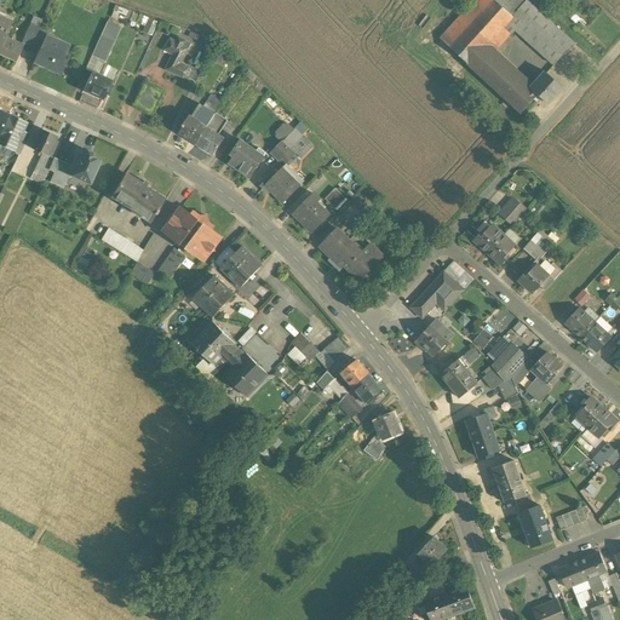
[(493,0),(475,0),(440,39),(449,47),(494,0),(493,0)]
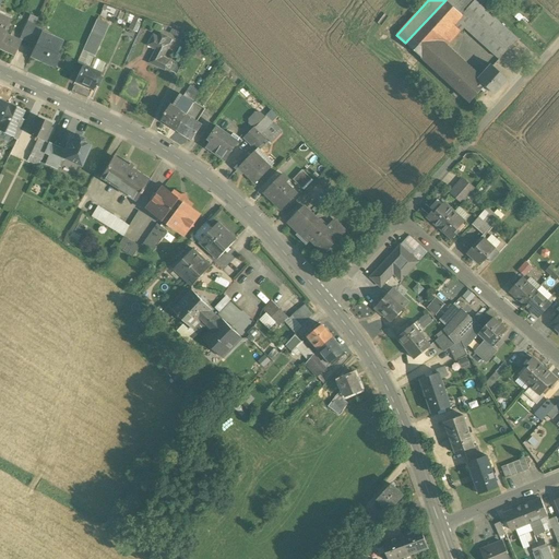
[(445,0),(405,43),(470,102),(482,90),(485,85),(478,79),(479,78),(438,42),(452,25),(462,15),(445,0)]
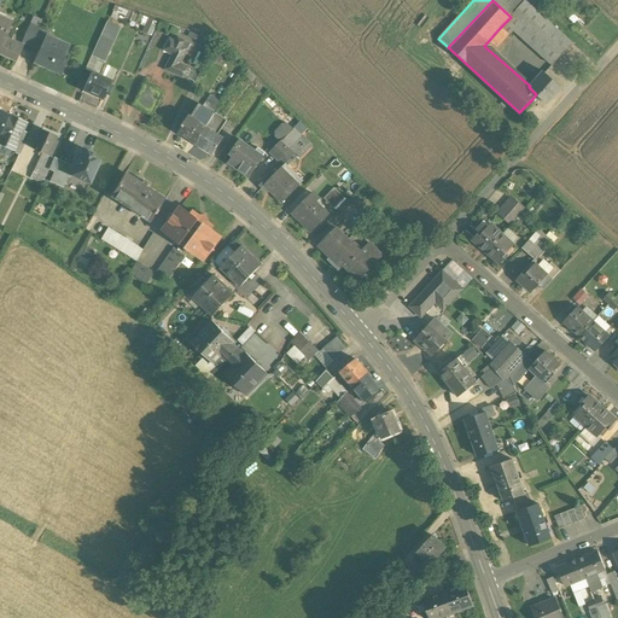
[(572,44),(524,0),(493,0),(511,17),(500,28),(509,36),(514,31),(552,65),(572,44)]
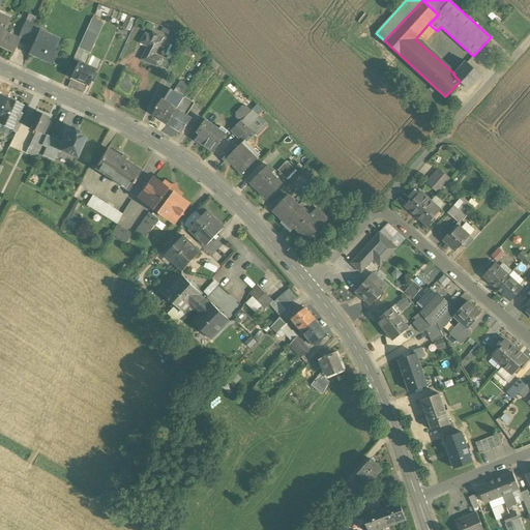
[(0,13),(0,35),(1,36),(3,33),(9,19),(0,13)]
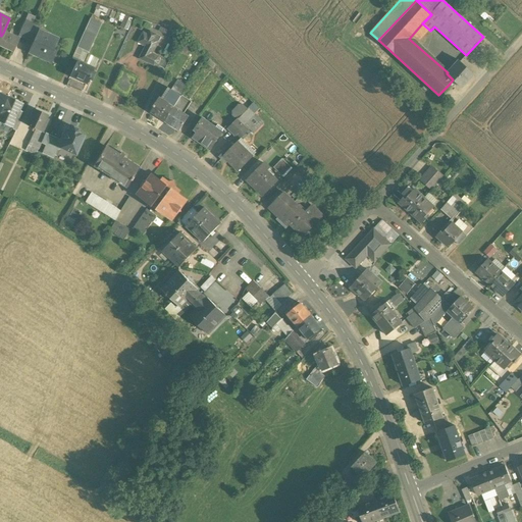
[(85,31),(95,36),(100,22),(90,18),(85,31)]
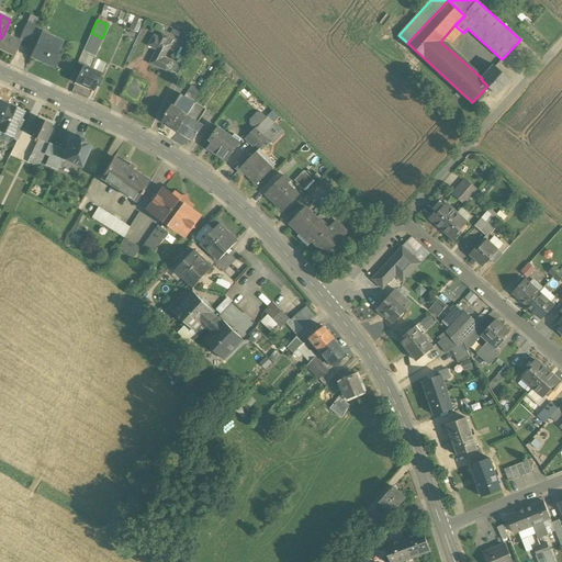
[(27,22),(20,40),(27,43),(35,25),(27,22)]
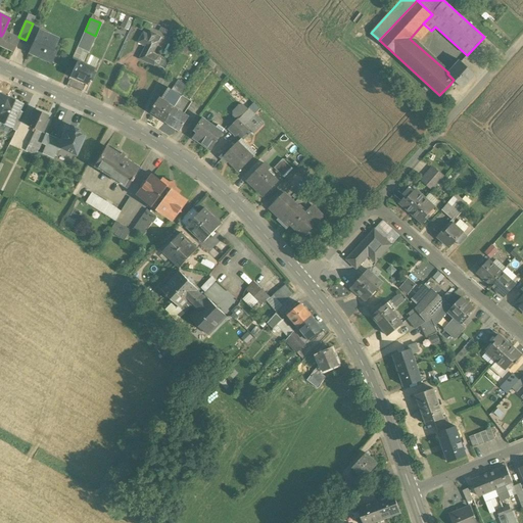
[(33,24),(26,40),(33,43),(38,31),(39,31),(40,28),(33,24)]
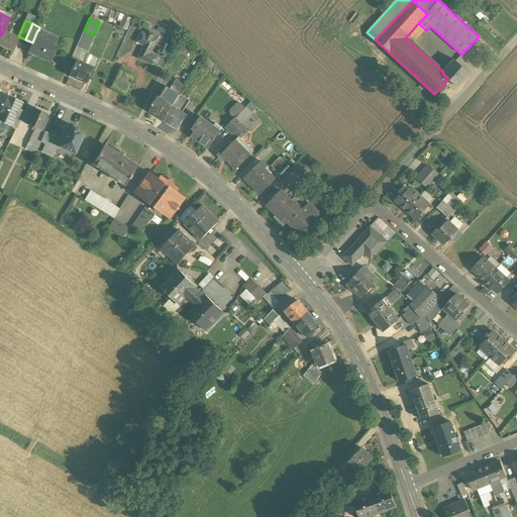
[(38,30),(37,30),(32,42),(27,53),(47,62),(57,42),(46,37),(47,34),(38,30)]
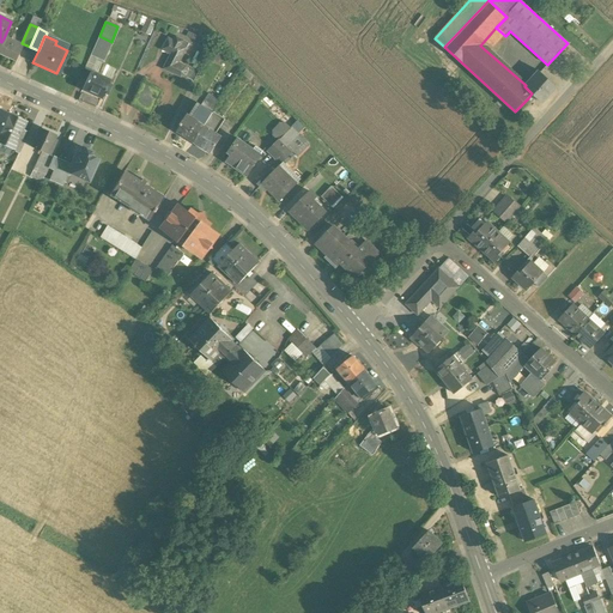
[(111,42),(99,36),(90,55),(102,61),(111,42)]
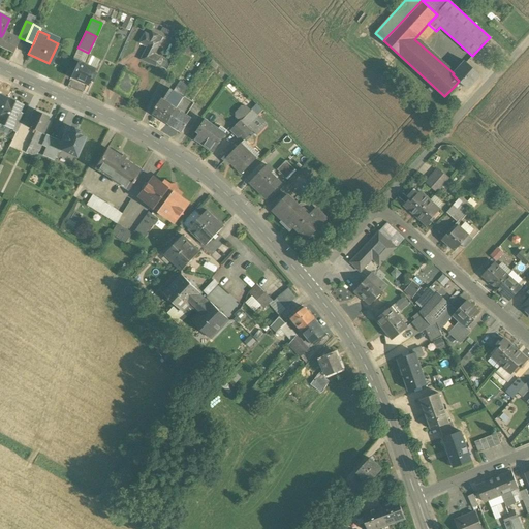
[(148,48),(141,60),(156,66),(160,65),(161,62),(161,58),(154,55),(163,38),(152,32),(150,36),(146,33),(139,43),(148,48)]
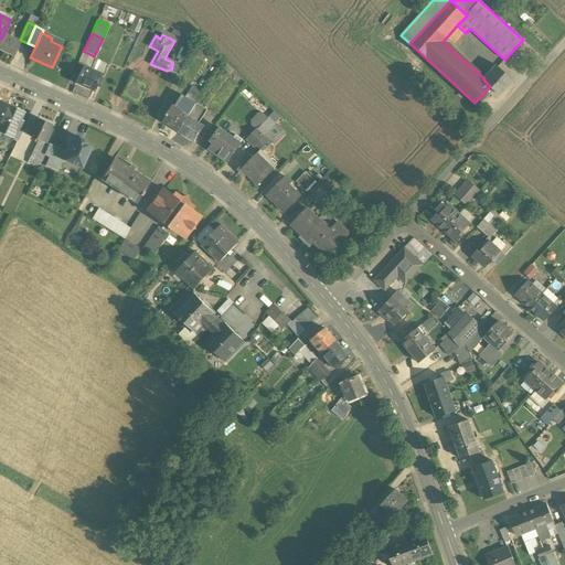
[(1,39),(0,38),(0,49),(3,51),(10,38),(9,36),(8,38),(3,35),(1,39)]
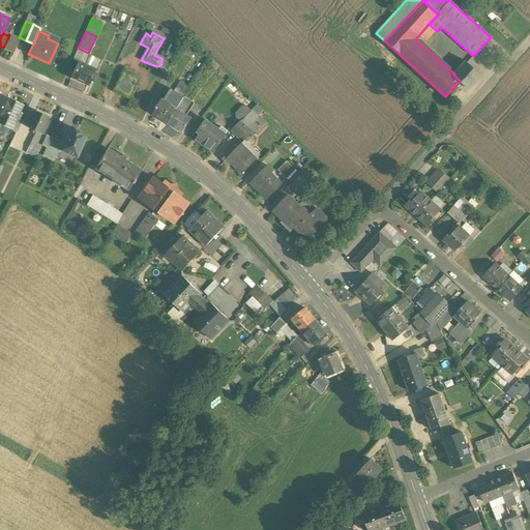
[(19,39),(9,35),(3,48),(13,53),(19,39)]
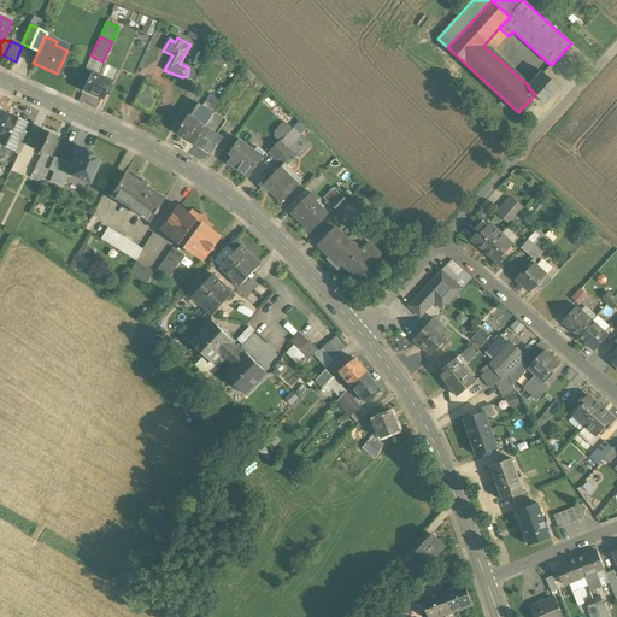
[(103,62),(90,56),(84,70),(90,72),(110,81),(115,70),(106,66),(103,64),(103,62)]
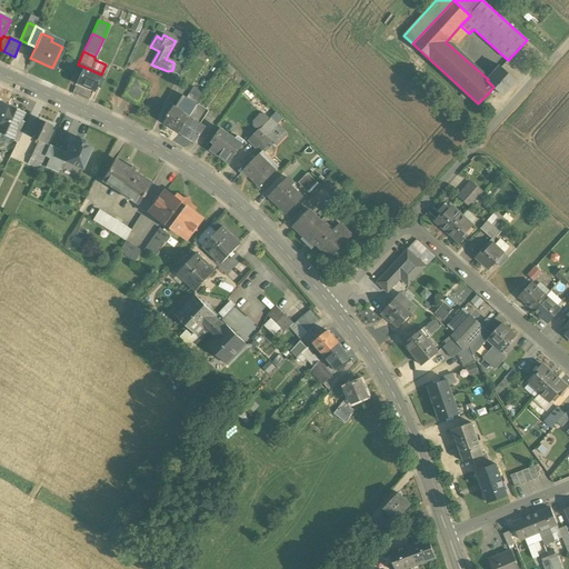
[(517,80),(500,66),(488,79),(487,80),(493,87),(498,91),(502,96),(517,80)]
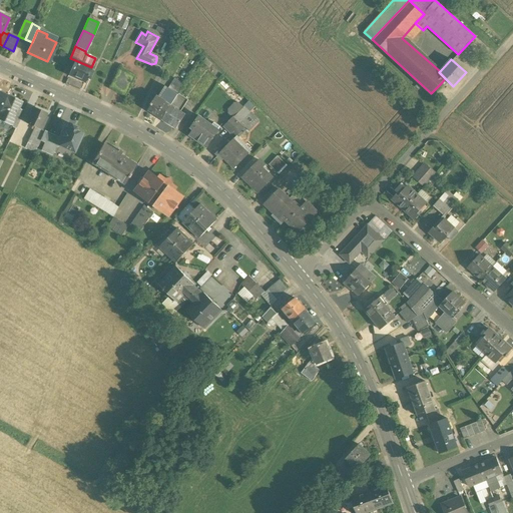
[(91,67),(75,60),(68,76),(84,83),(86,78),(89,79),(93,72),(90,70),(91,67)]
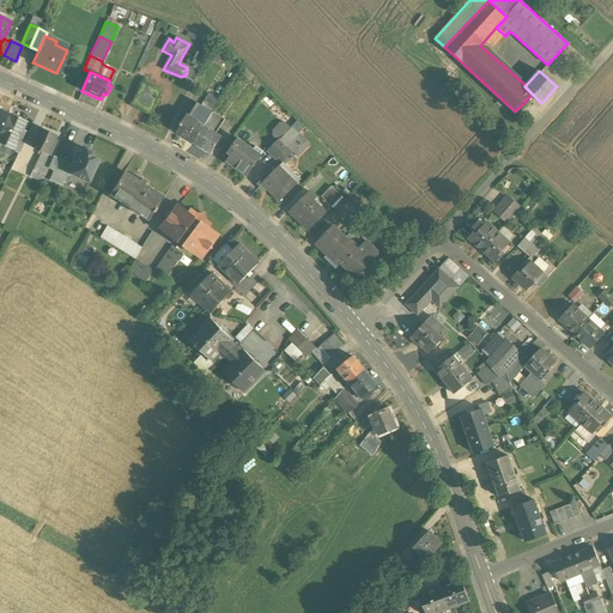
[(143,82),(131,105),(151,115),(162,91),(143,82)]
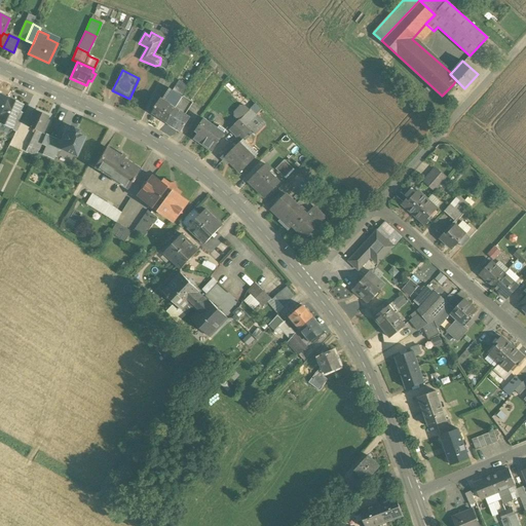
[(185,91),(176,85),(173,90),(182,96),(185,91)]
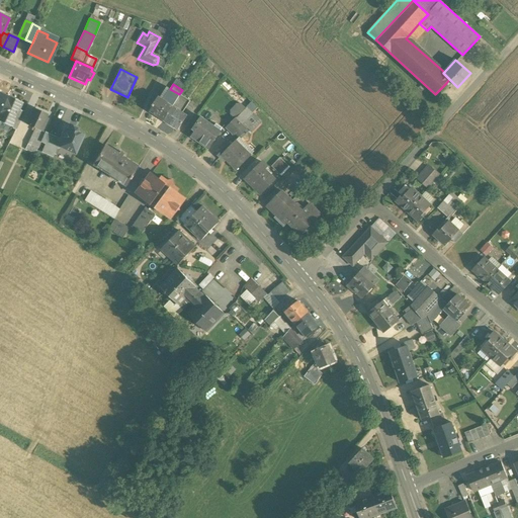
[(170,89),(163,100),(173,106),(180,95),(170,89)]
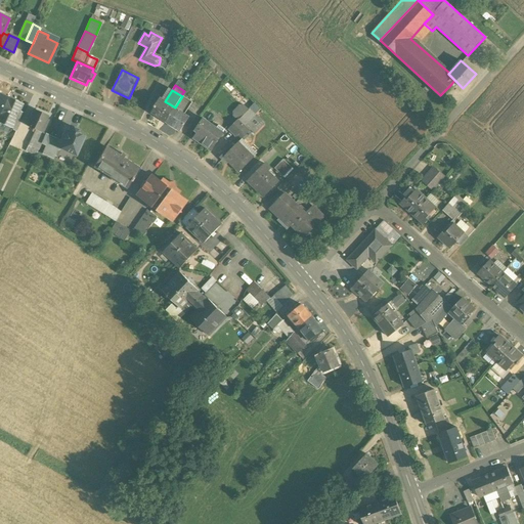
[(13,102),(5,98),(0,111),(0,122),(2,124),(5,123),(5,122),(11,125),(12,125),(18,112),(20,106),(19,104),(14,101),(13,102)]
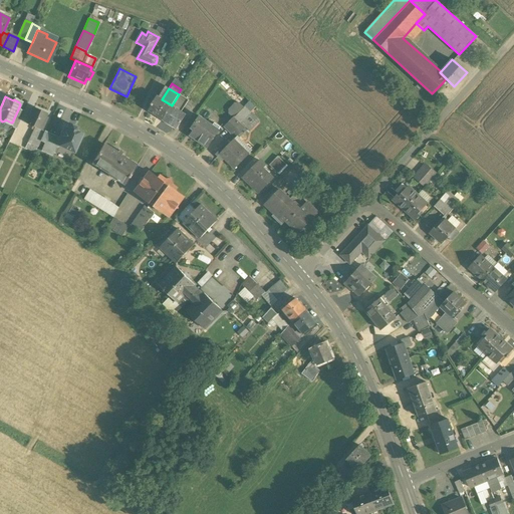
[(162,99),(157,96),(152,104),(153,104),(149,110),(160,118),(166,108),(169,110),(172,105),(162,99)]
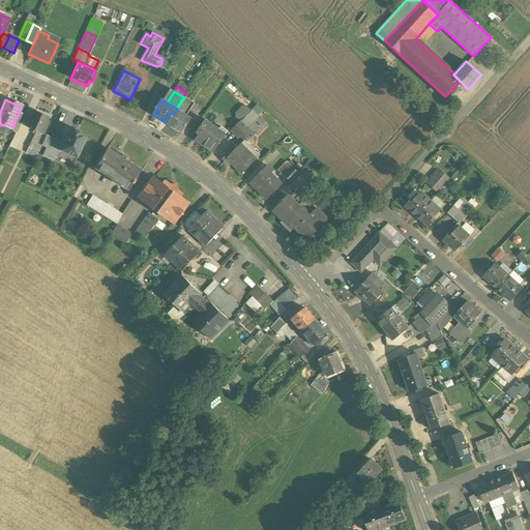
[(192,119),(177,109),(174,114),(171,112),(165,122),(182,134),(192,119)]
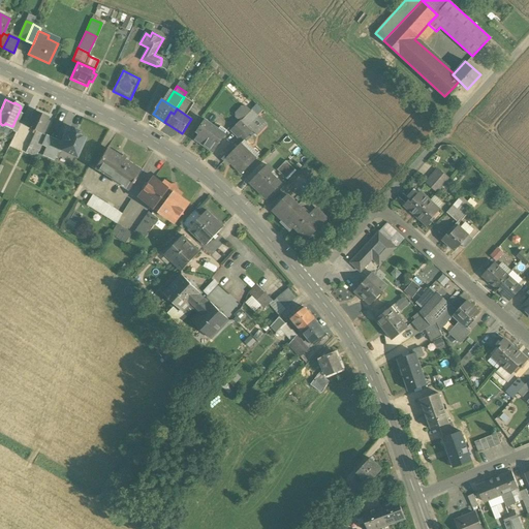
[(48,117),(34,111),(26,127),(36,131),(40,133),(40,132),(47,120),(48,117)]
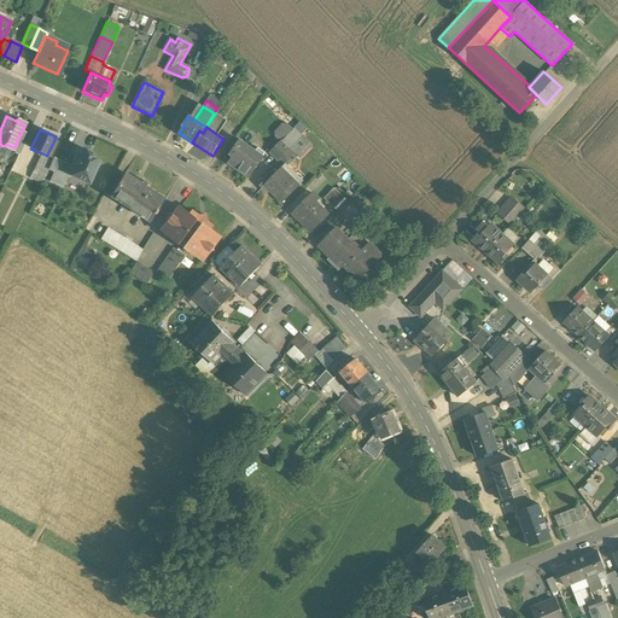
[(22,132),(15,147),(13,147),(12,151),(19,155),(28,135),(22,132)]
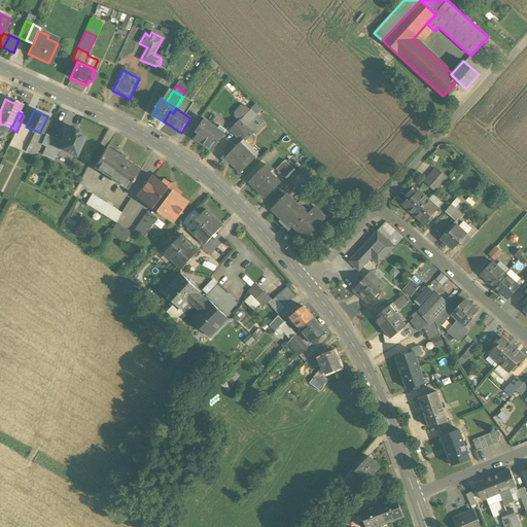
[(262,124),(255,117),(250,123),(255,127),(255,126),(258,129),(262,124)]
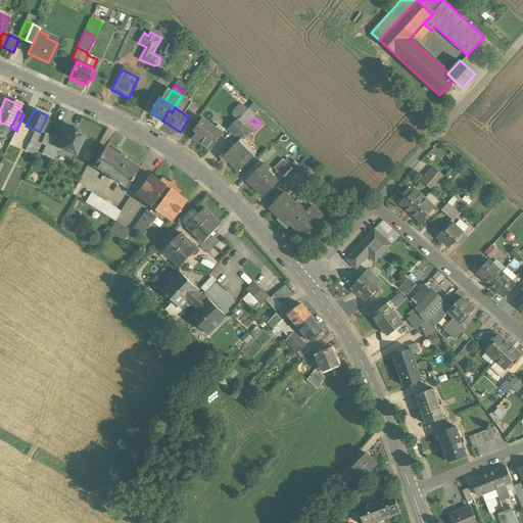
[(215,128),(202,120),(195,131),(198,133),(194,139),(210,150),(223,133),(222,133),(215,128)]
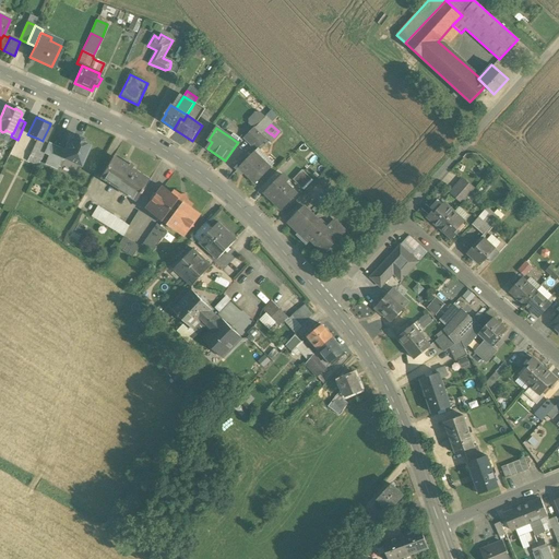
[(256,128),(245,139),(250,144),(261,133),(256,128)]
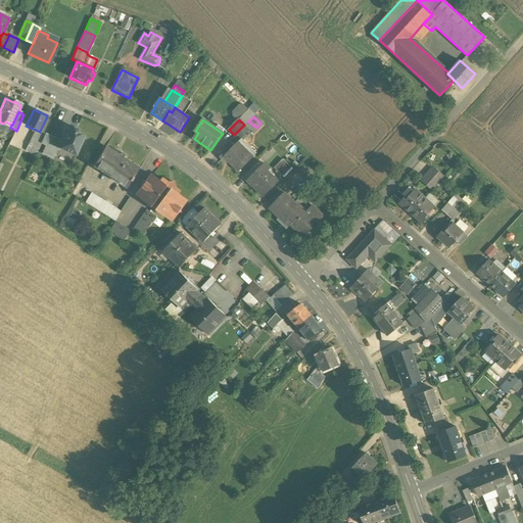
[(253,126),(248,122),(244,125),(234,135),(240,141),(241,139),(242,140),(243,140),(251,132),(256,128),(253,125),(253,126)]
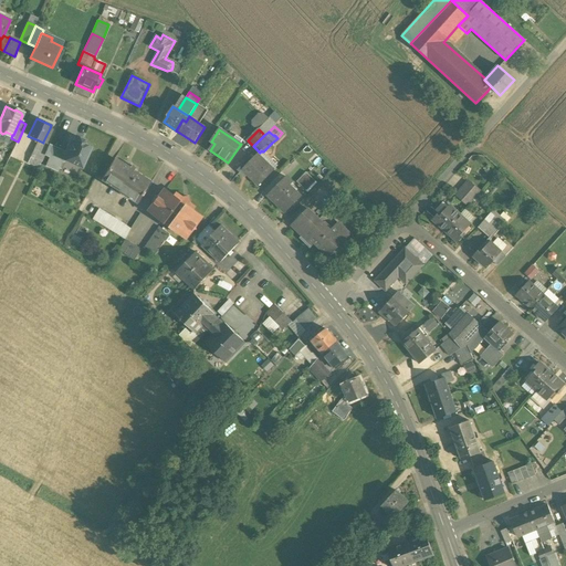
[(84,140),(75,136),(72,143),(70,142),(64,153),(67,154),(64,160),(65,161),(81,168),(91,148),(84,145),(85,143),(84,140)]
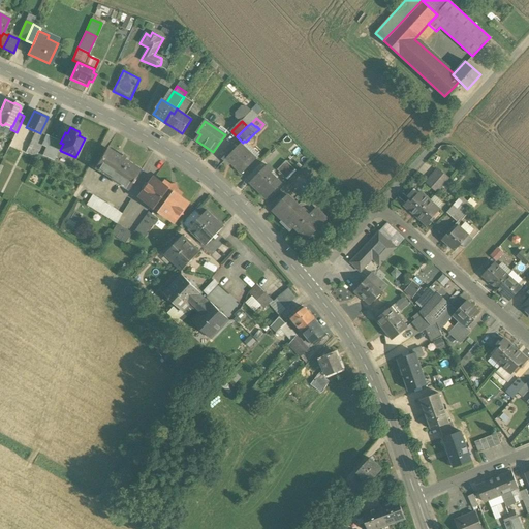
[(40,133),(36,131),(27,152),(36,156),(45,135),(43,134),(40,132),(40,133)]
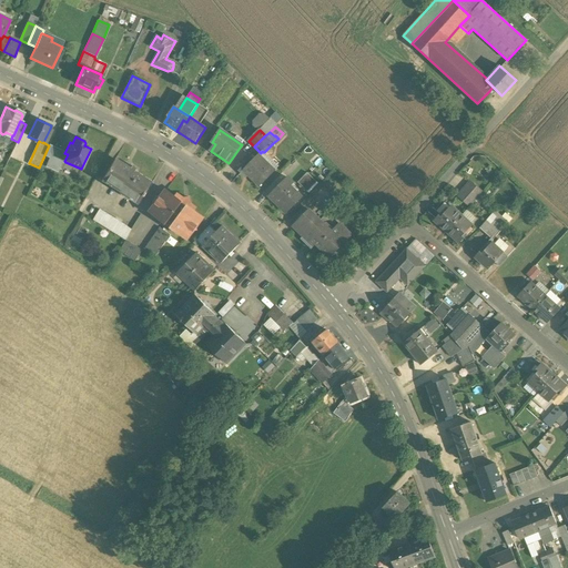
[(64,153),(50,146),(46,155),(50,158),(47,166),(58,172),(61,163),(66,162),(64,161),(68,154),(64,153)]
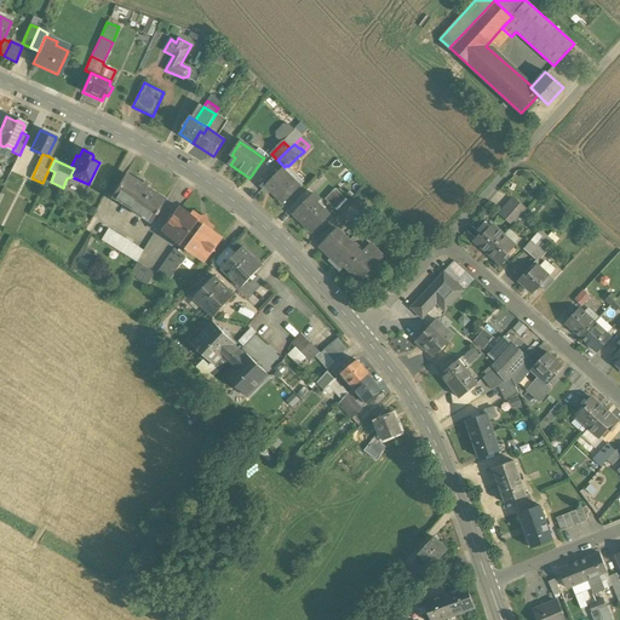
[(287,166),(286,165),(285,167),(282,168),(300,187),(304,182),(287,166)]
